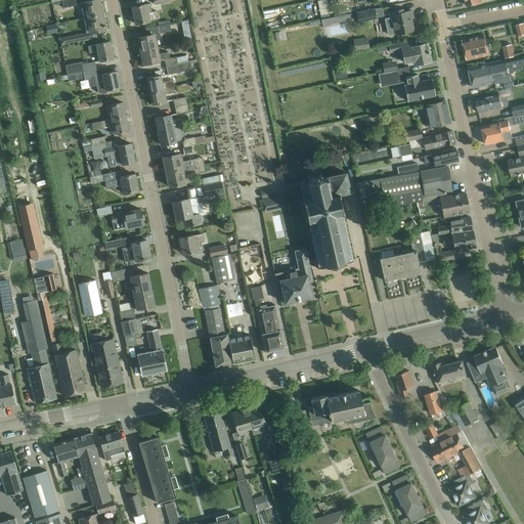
[(84,18),(101,14),(104,14),(101,3),(99,3),(98,0),(92,0),(81,2),(84,18)]
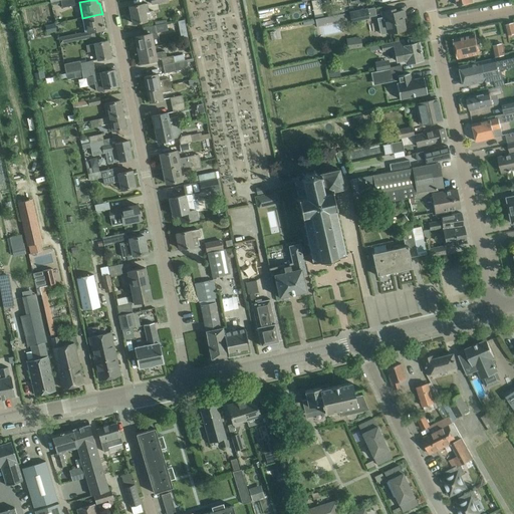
[(315,0),(311,1),(314,14),(315,18),(319,18),(324,17),(323,12),(326,12),(323,0),(315,0)]
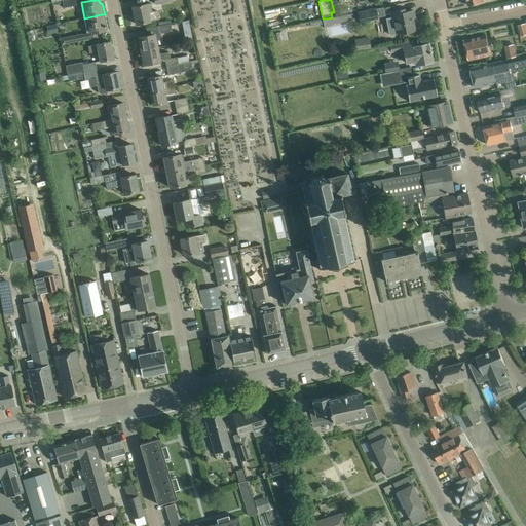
[(151,3),(146,4),(133,7),(136,24),(158,20),(156,10),(152,11),(151,3)]
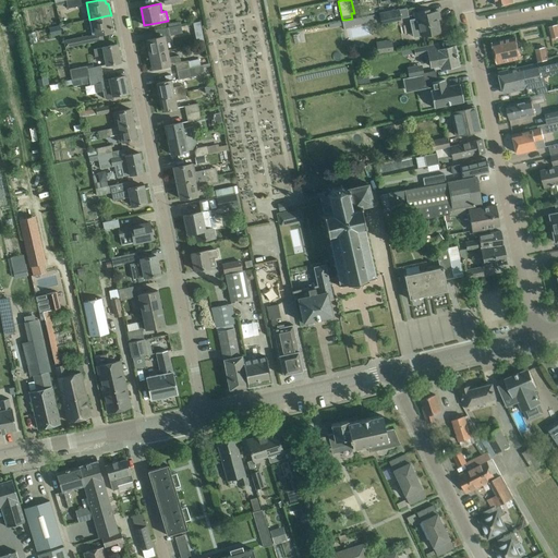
[(407,8),(378,13),(380,23),(409,16),(407,8)]
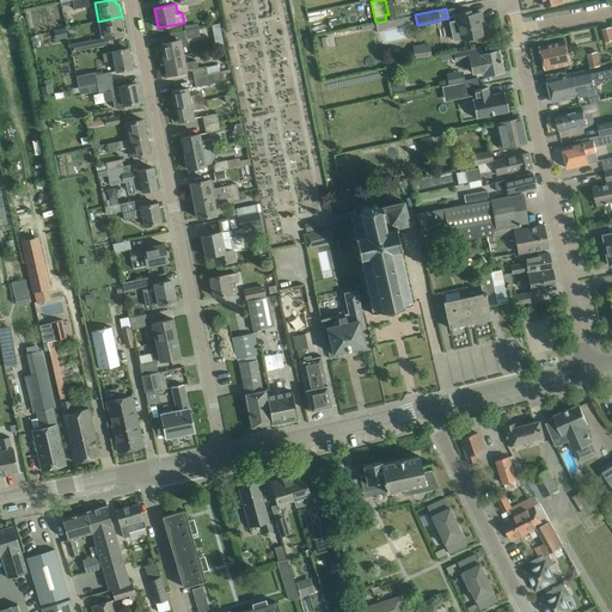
[(461,40),(471,38),(482,35),(479,20),(482,20),(481,12),(470,14),(469,11),(452,14),(454,22),(458,20),(461,40)]
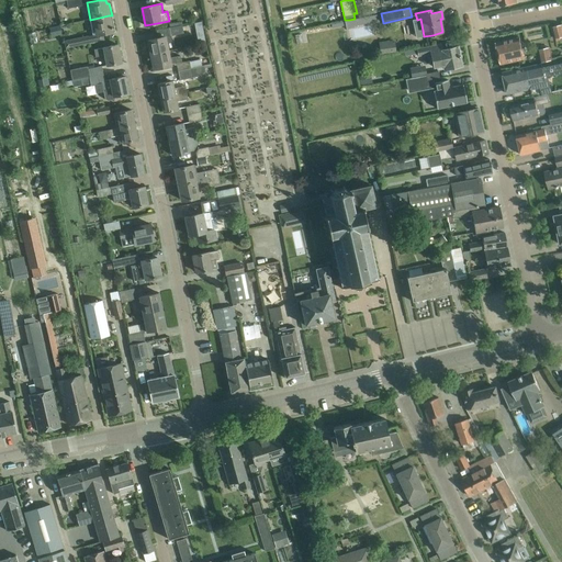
[(355,19),(349,20),(350,23),(377,18),(377,14),(355,19)]
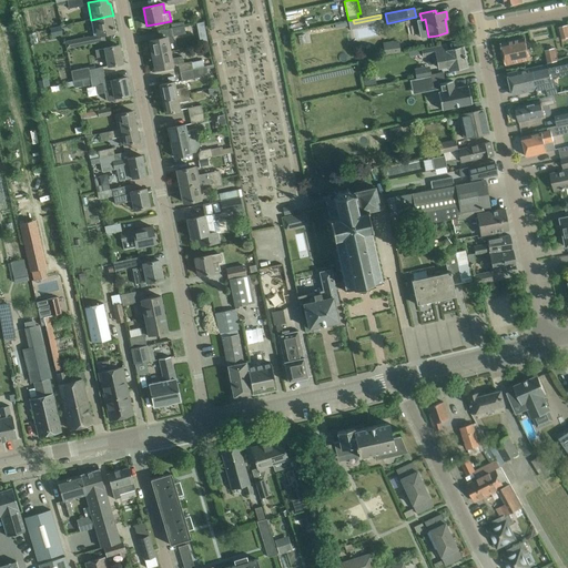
[(111,20),(110,16),(91,20),(94,37),(117,32),(114,20),(111,20)]
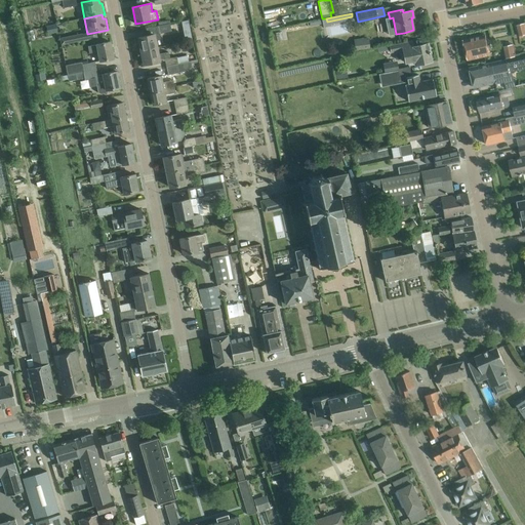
[(188,19),(182,21),(186,41),(193,39),(188,19)]
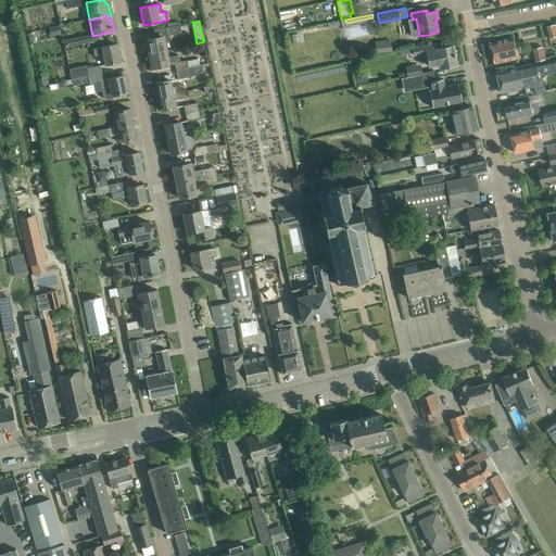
[(168,35),(181,33),(180,25),(167,27),(168,35)]
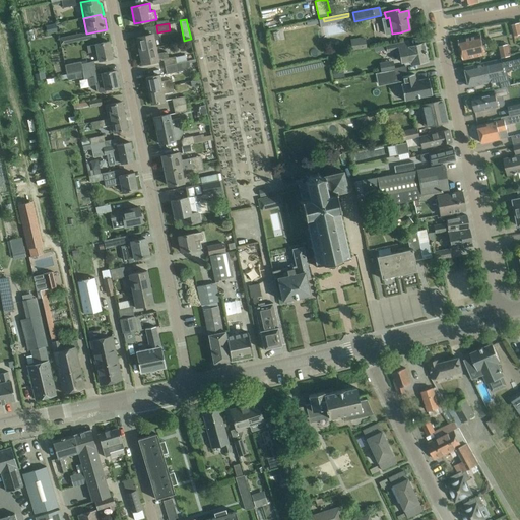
[(514,36),(519,34),(519,23),(511,26),(514,36)]
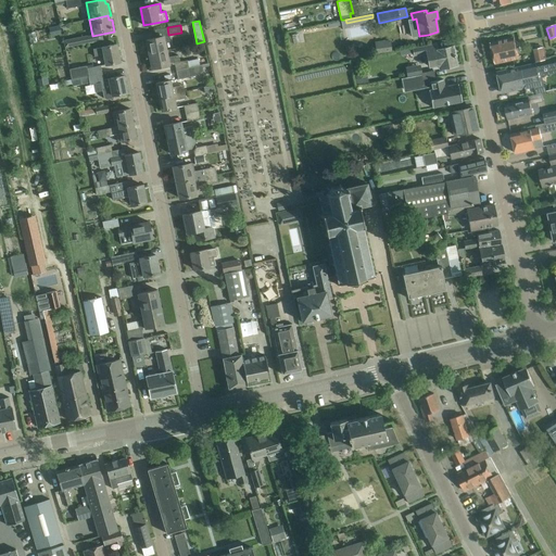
[(65,47),(88,42),(87,36),(64,40),(65,47)]
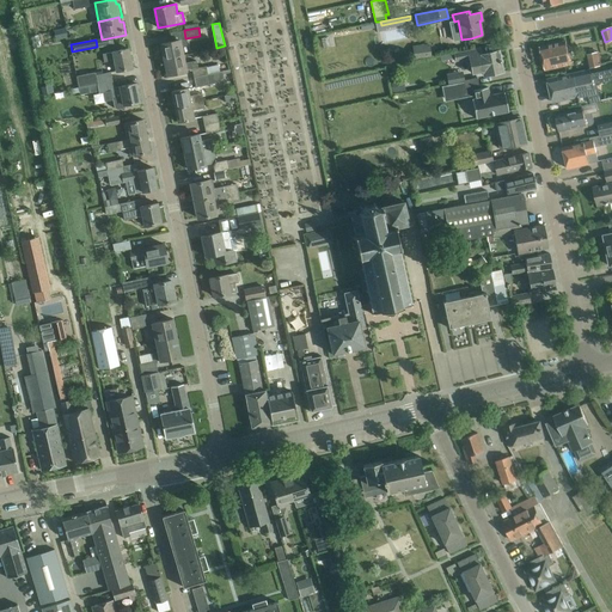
[(161,43),(164,59),(182,55),(178,40),(161,43)]
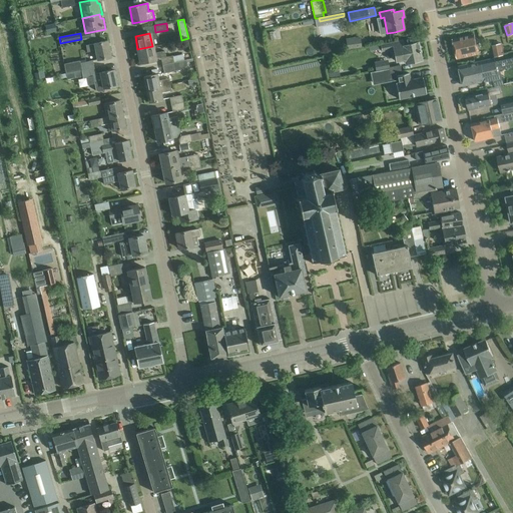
[(479,53),(476,44),(474,34),(452,39),(457,58),(479,53)]
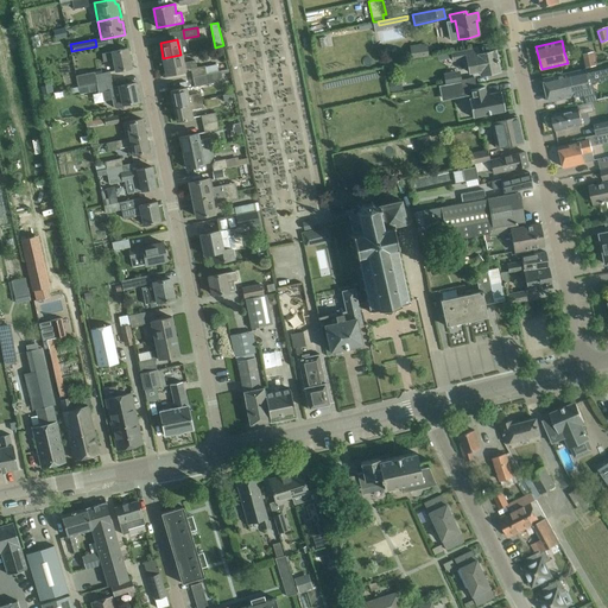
[(415,57),(429,55),(426,43),(412,45),(415,57)]
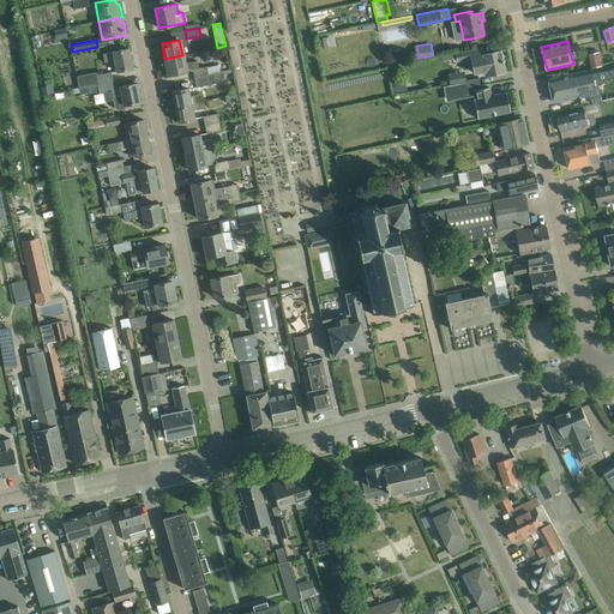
[(118,71),(121,70),(132,67),(128,48),(104,54),(106,61),(115,60),(118,71)]
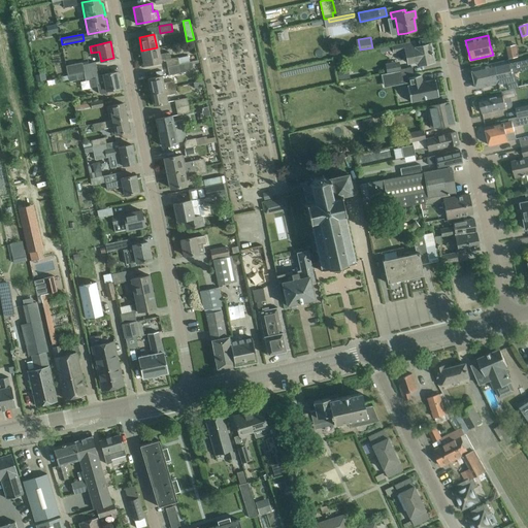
[(417,65),(424,64),(434,62),(430,43),(415,46),(414,41),(403,42),(392,45),(393,50),(394,54),(405,51),(407,63),(417,62),(417,65)]
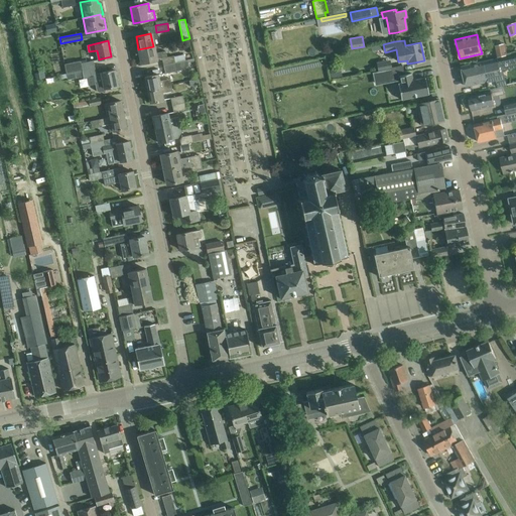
[(498,56),(506,55),(504,43),(496,45),(498,56)]
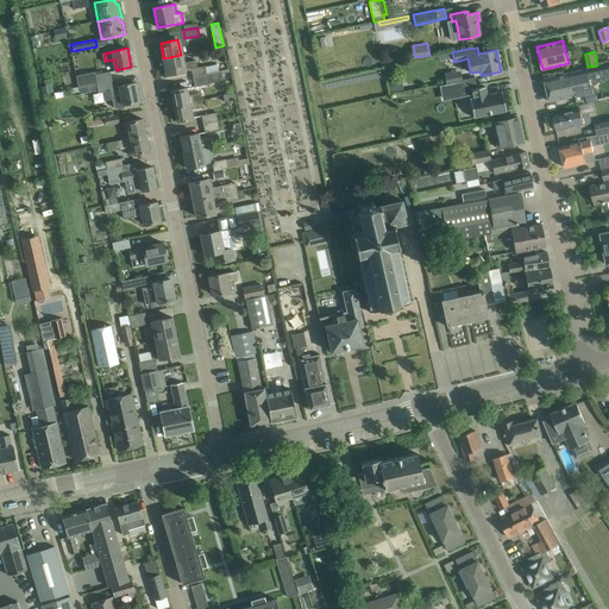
[(182,63),(181,55),(163,58),(167,74),(192,69),(193,76),(219,71),(218,64),(206,67),(206,66),(198,68),(195,61),(182,63)]
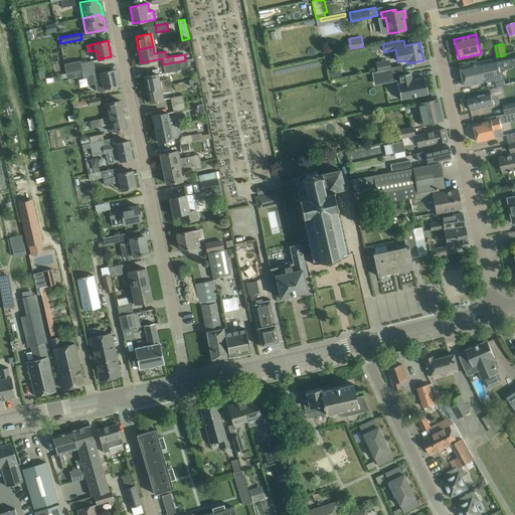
[(514,53),(497,58),(502,77),(496,78),(498,86),(514,81),(514,53)]
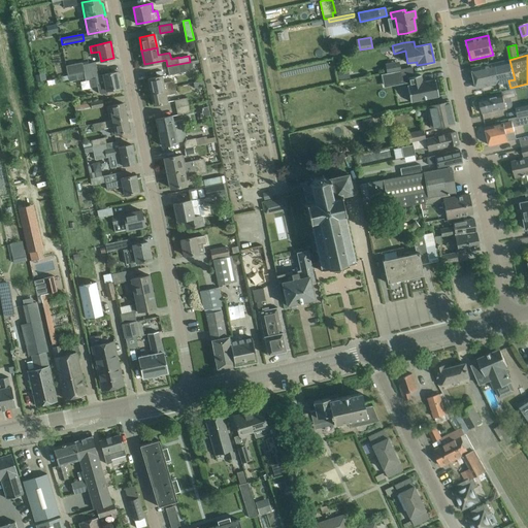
[(476,89),(508,80),(515,79),(509,60),(471,68),(476,89)]
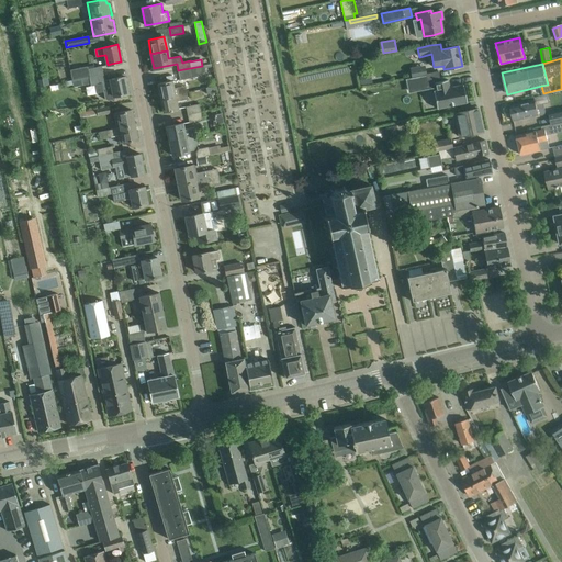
[(202,66),(178,70),(180,80),(202,76),(205,70),(204,65),(202,66)]
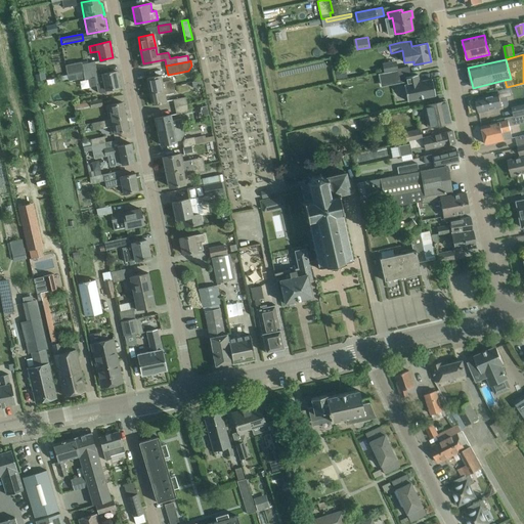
[(82,61),(66,64),(66,68),(68,75),(83,72),(96,69),(94,61),(85,63),(82,64),(82,61)]
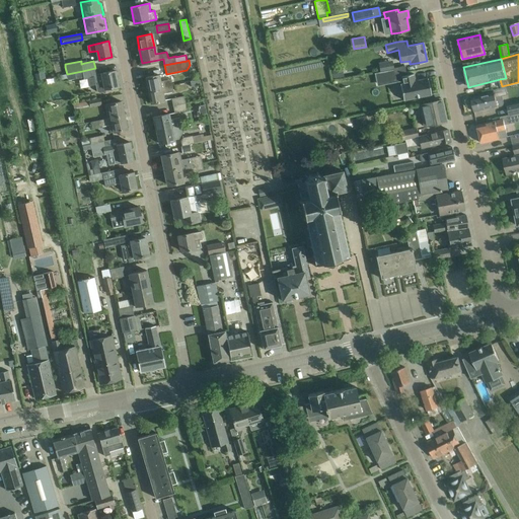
[(406,72),(404,66),(393,68),(394,75),(406,72)]
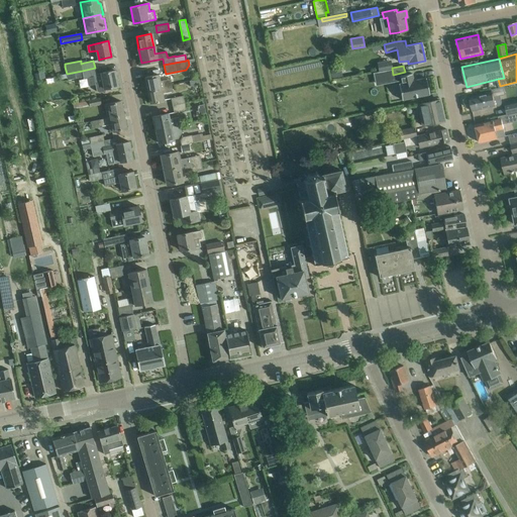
[(95,68),(82,71),(83,77),(83,79),(86,78),(93,76),(95,84),(96,91),(99,92),(105,91),(105,89),(117,86),(114,70),(96,74),(95,68)]
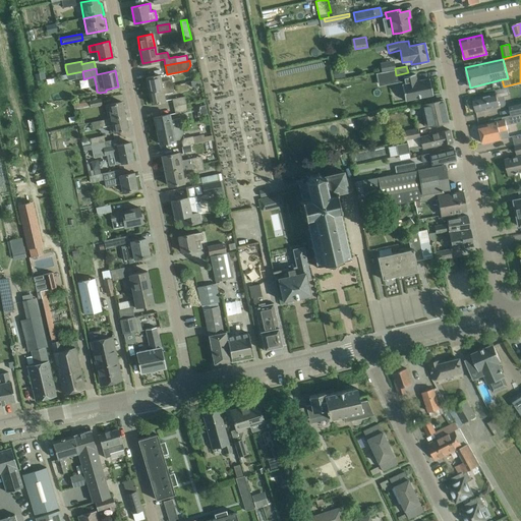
[(391,70),(375,73),(378,82),(393,80),(391,70)]
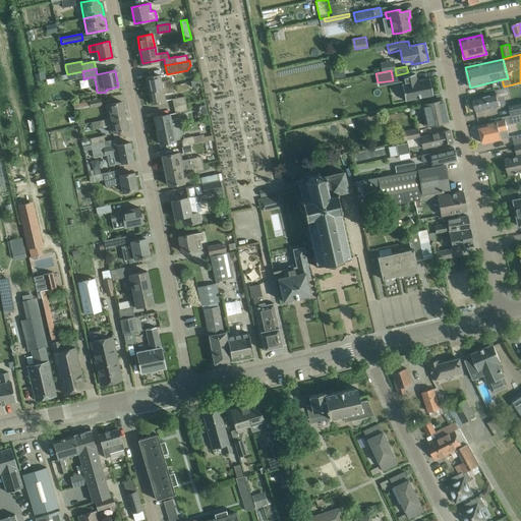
[(416,80),(415,74),(402,76),(404,83),(401,83),(405,101),(432,95),(429,78),(416,80)]
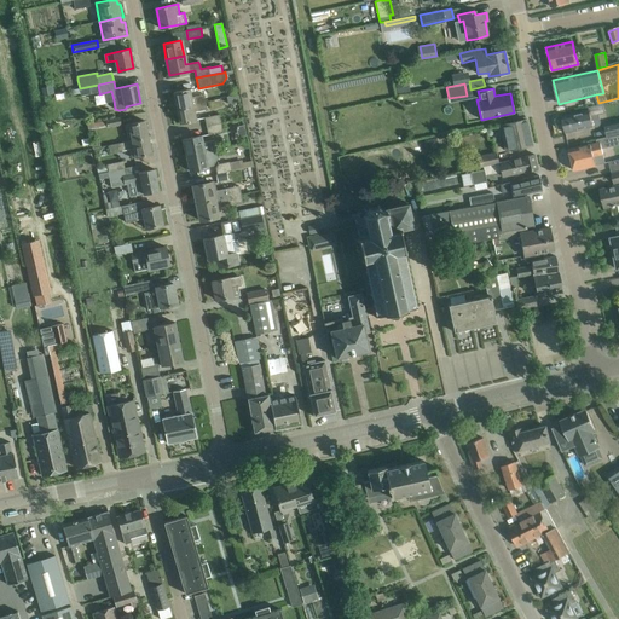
[(173,92),(177,108),(206,102),(204,94),(191,97),(190,90),(173,92)]
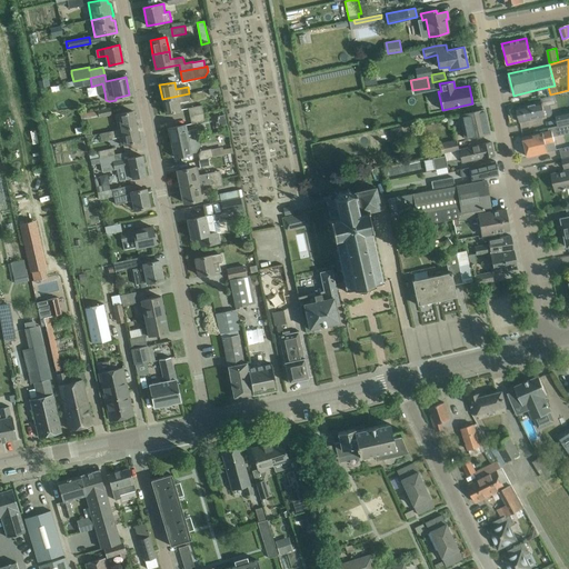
[(191,100),(189,93),(162,99),(166,113),(176,111),(180,110),(178,103),(191,100)]
